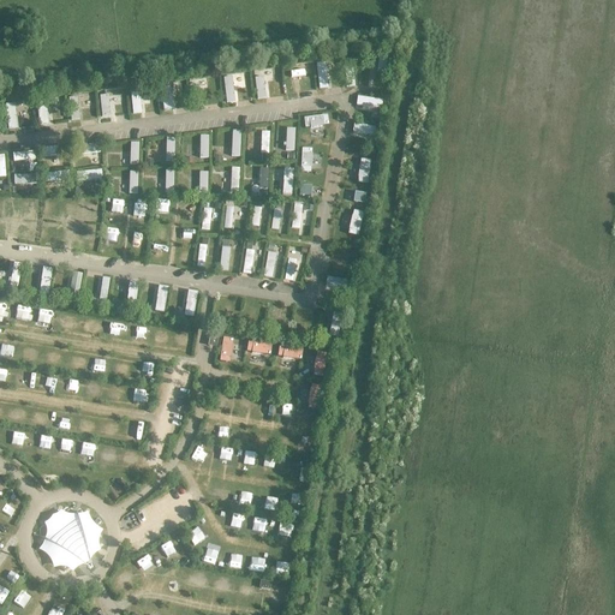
[(383,83),(387,57),(378,57),(375,82),(383,83)]
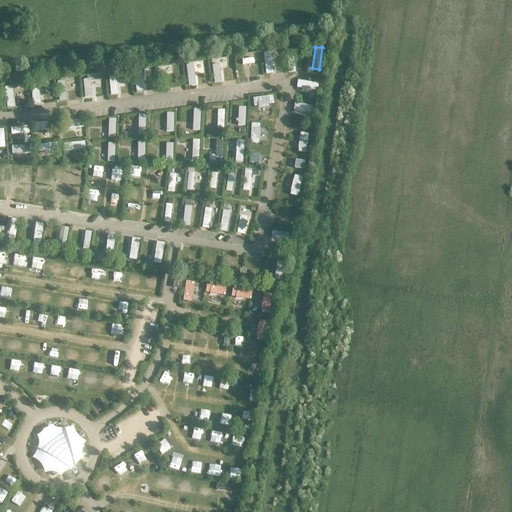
[(265,74),(272,74),(270,53),(263,53),(265,74)]
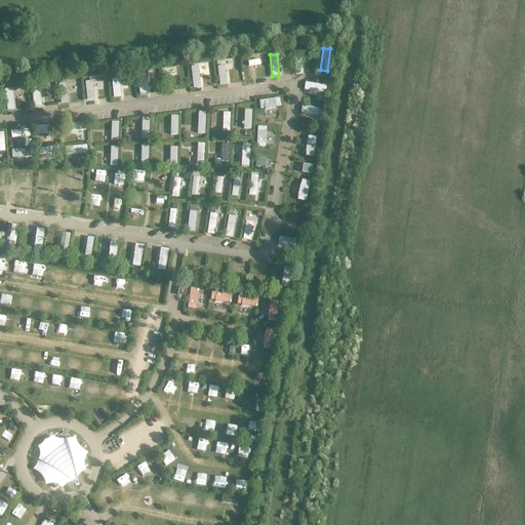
[(303,74),(300,55),(293,56),(295,75),(303,75),(303,74)]
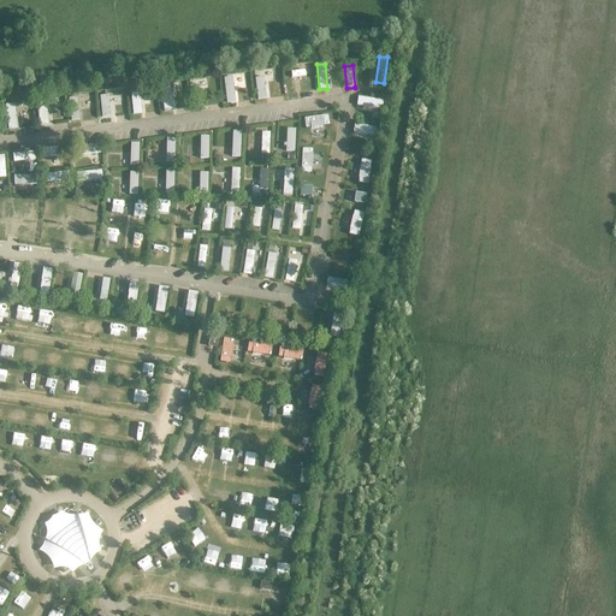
[(285,72),(288,95),(295,95),(292,71),(285,72)]
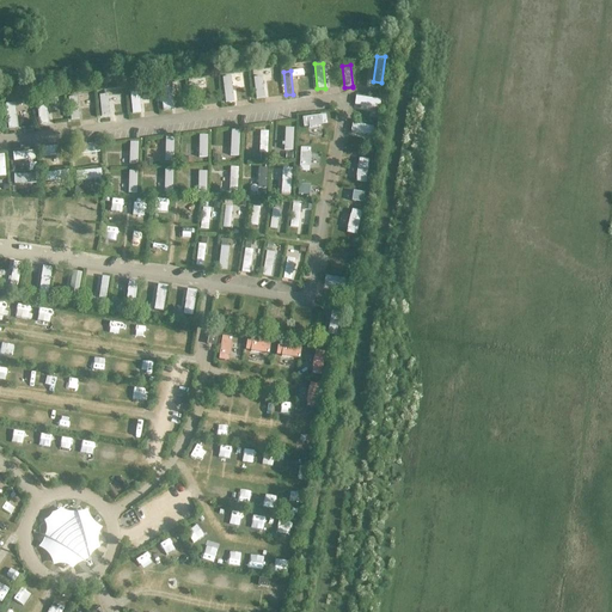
[(233,103),(231,77),(221,78),(225,103),(233,103)]
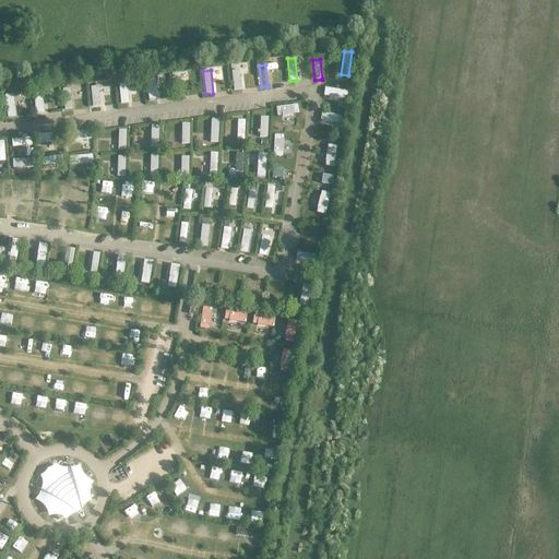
[(232,71),(234,91),(241,91),(239,71),(232,71)]
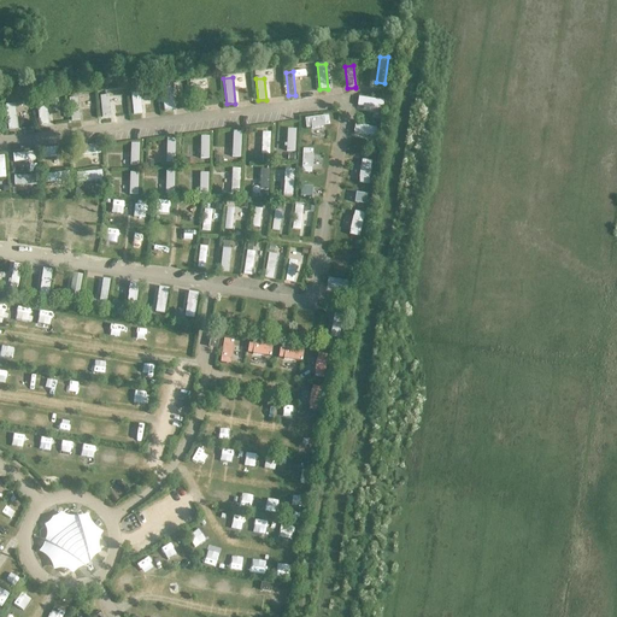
[(189,87),(193,109),(201,107),(199,86),(189,87)]
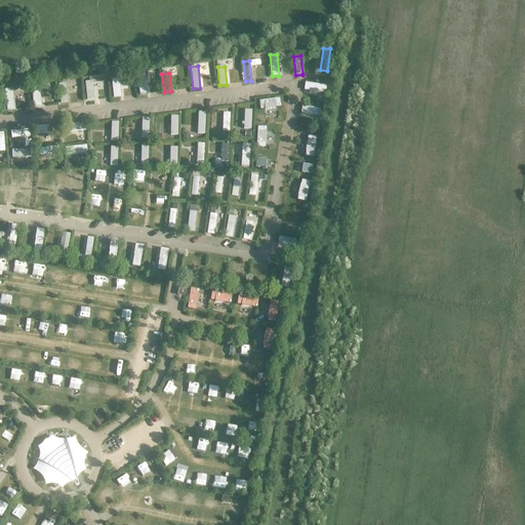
[(145,77),(137,78),(139,95),(147,94),(145,77)]
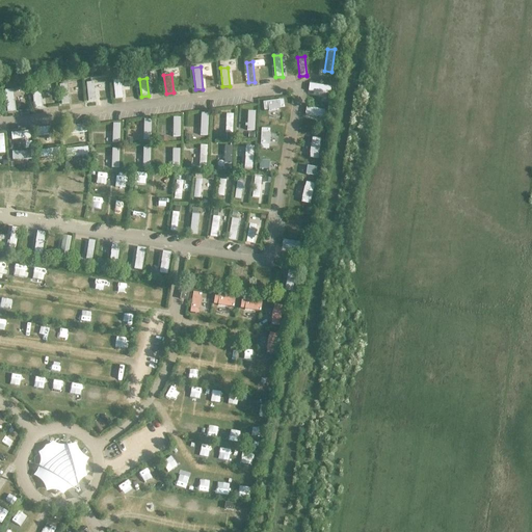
[(122,99),(120,79),(112,80),(114,100),(122,99)]
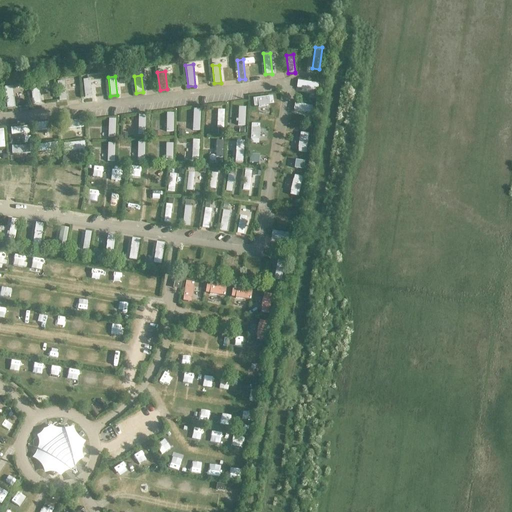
[(92,98),(90,79),(83,80),(84,98),(92,98)]
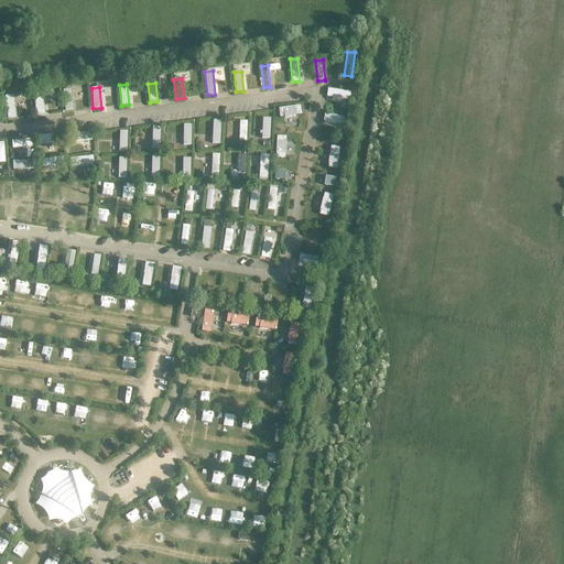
[(63,90),(65,111),(73,110),(71,89),(63,90)]
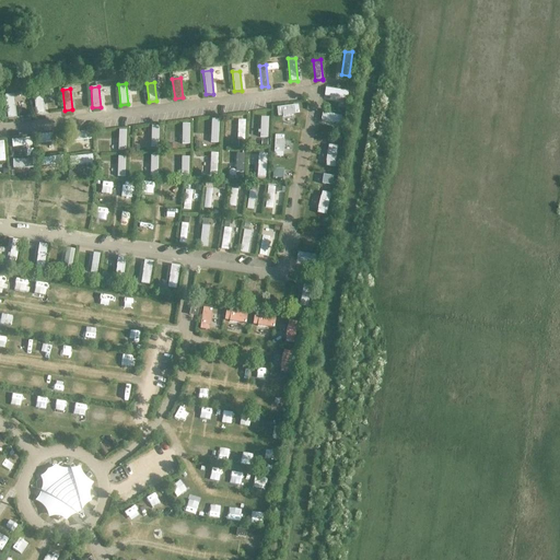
[(325,89),(324,96),(347,100),(348,92),(325,89)]
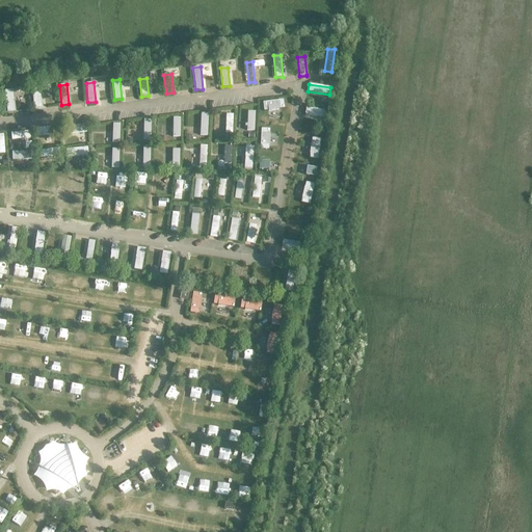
[(11,92),(5,94),(7,113),(14,112),(11,92)]
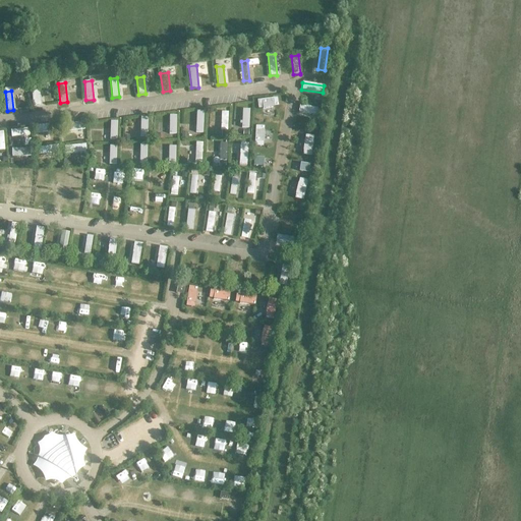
[(263,111),(281,112),(282,105),(263,104),(263,111)]
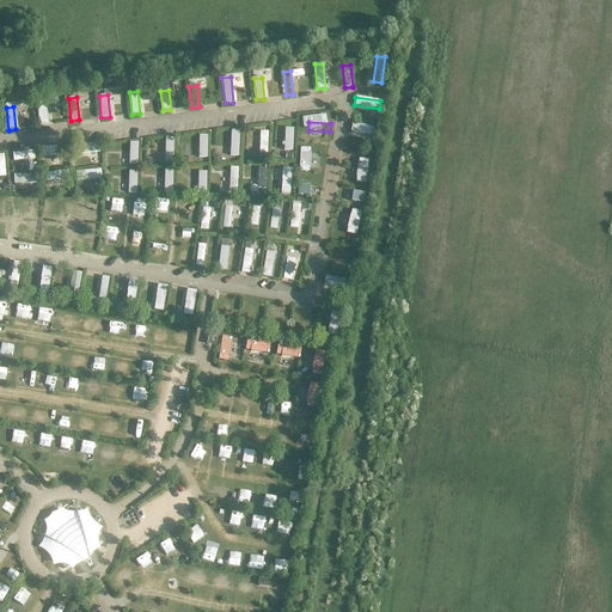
[(377,128),(353,123),(352,132),(375,136),(377,128)]
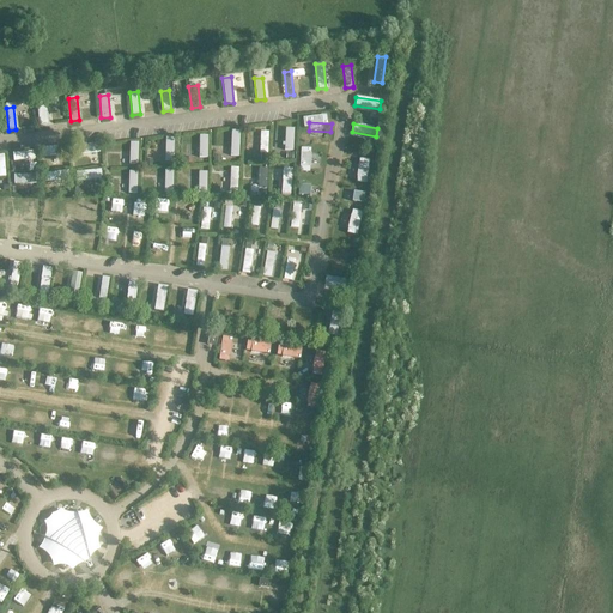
[(231,131),(230,156),(238,157),(240,131),(231,131)]
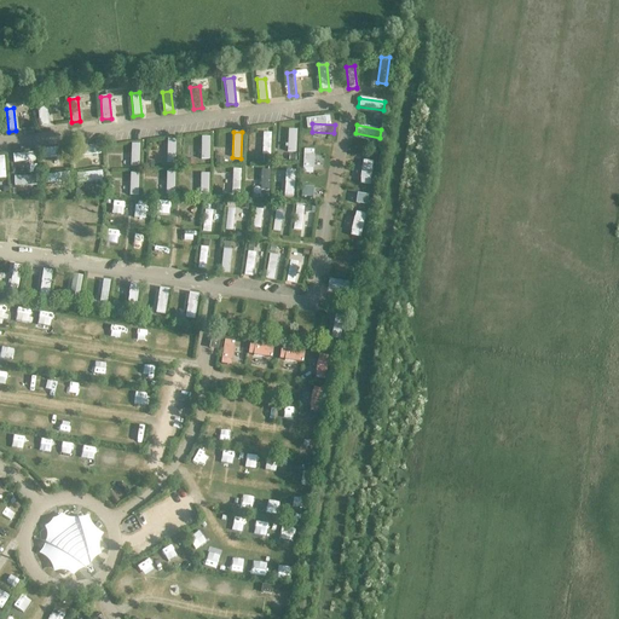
[(75,149),(75,156),(100,154),(100,145),(75,149)]
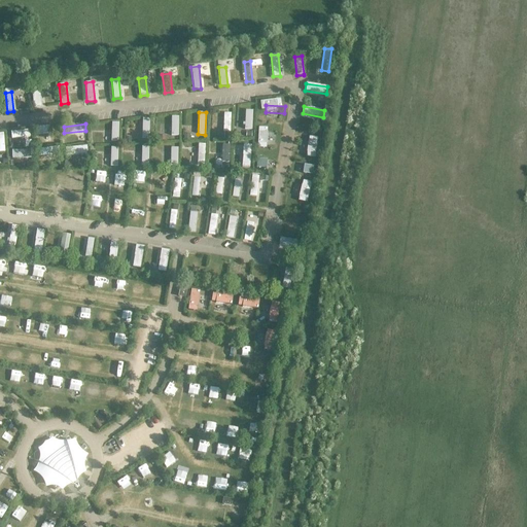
[(57,132),(56,125),(37,128),(38,134),(57,132)]
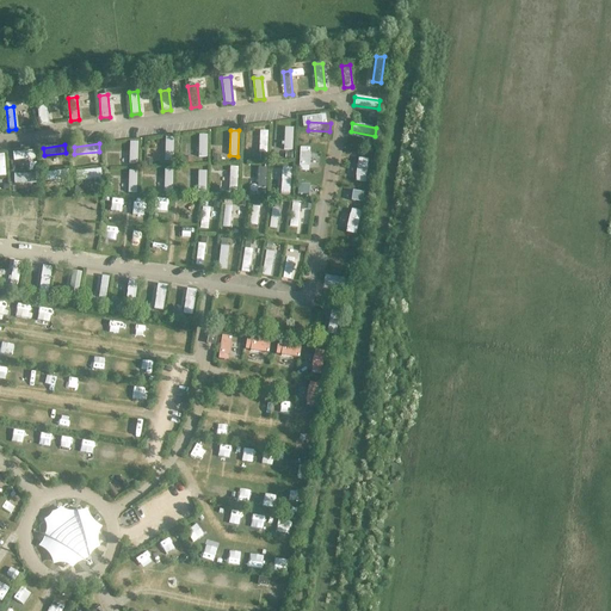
[(346,149),(345,158),(365,160),(366,153),(346,149)]
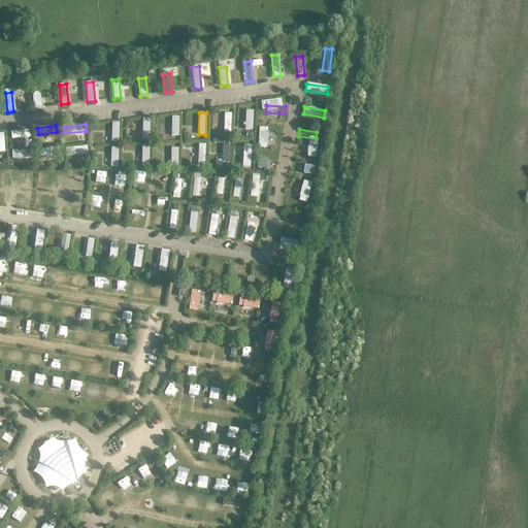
[(10,132),(11,139),(29,137),(29,130),(10,132)]
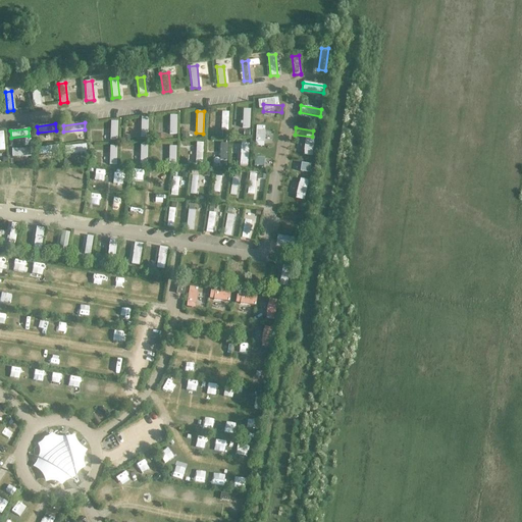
[(310,147),(294,144),(293,150),(309,153),(310,147)]
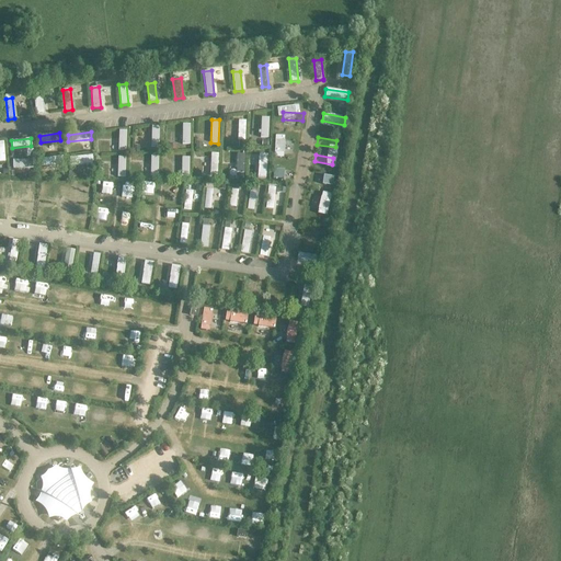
[(43,159),(43,167),(63,164),(63,157),(43,159)]
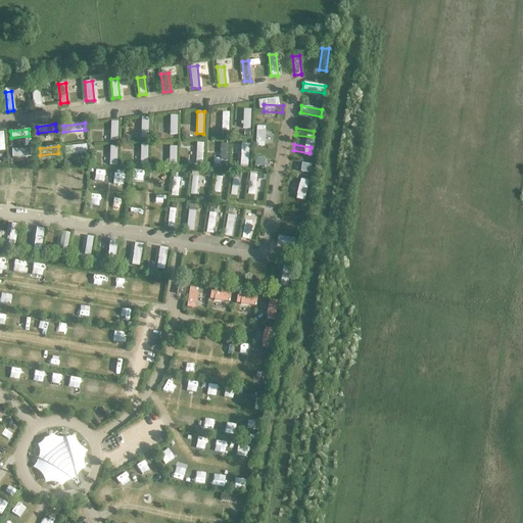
[(308,171),(310,163),(291,160),(290,168),(308,171)]
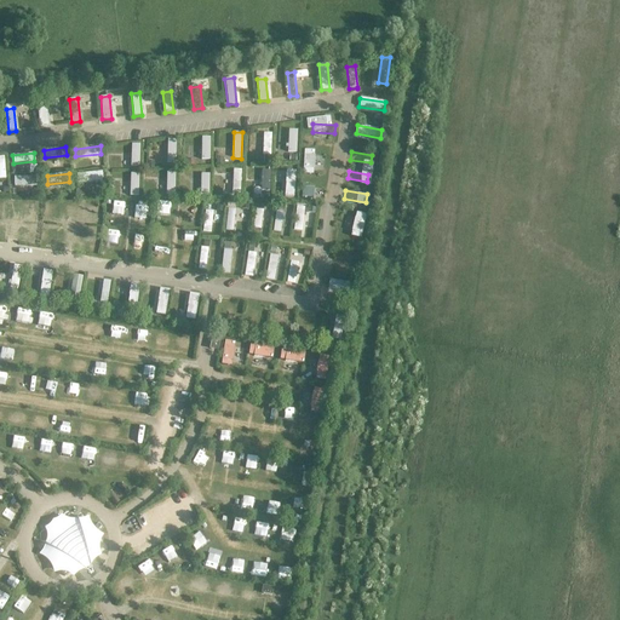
[(304,207),(297,207),(293,230),(302,231),(304,207)]
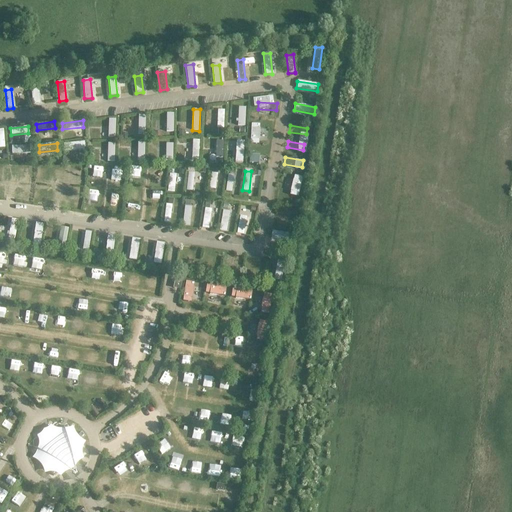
[(281,172),(280,179),(298,182),(299,176),(281,172)]
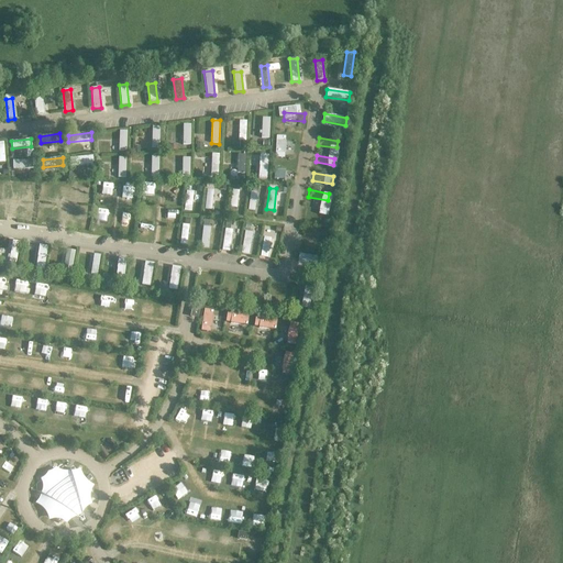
[(207,190),(205,209),(211,210),(213,190),(207,190)]
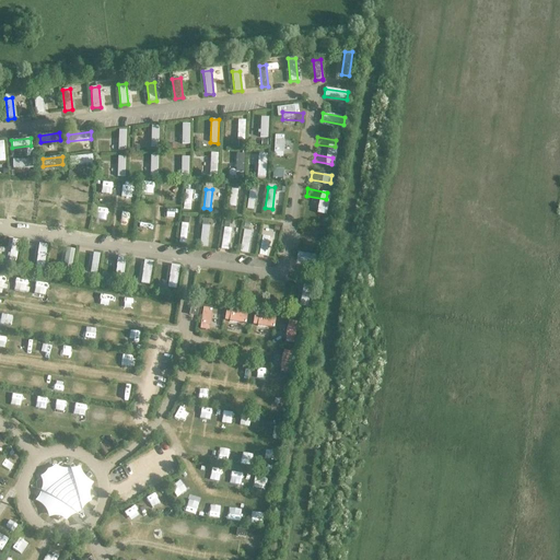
[(237,190),(231,189),(229,207),(235,207),(237,190)]
